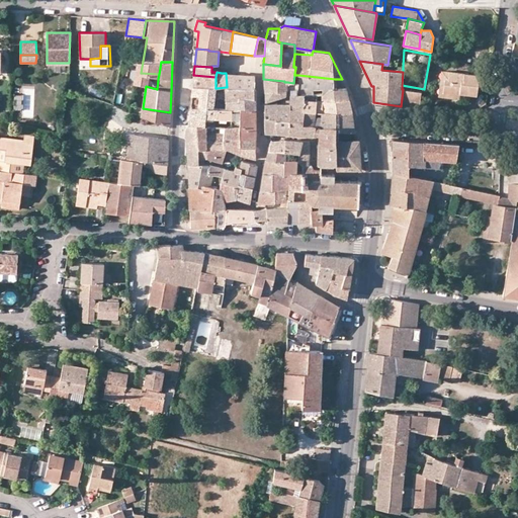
[(476,95),(478,76),(442,72),(439,96),(458,98),(458,93),(476,95)]
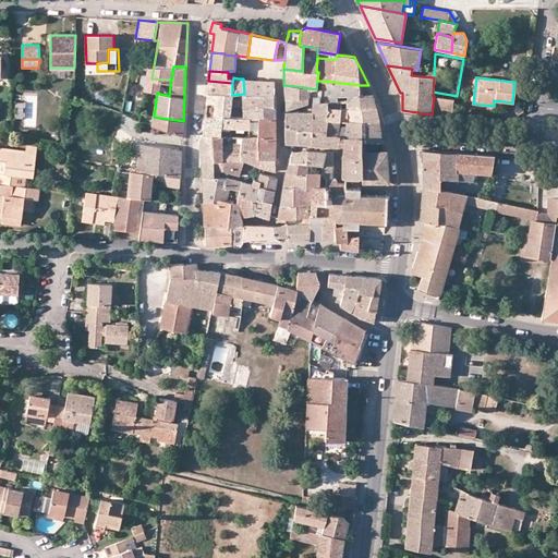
[(261,95),(275,94),(275,81),(243,79),(244,94),(261,95)]
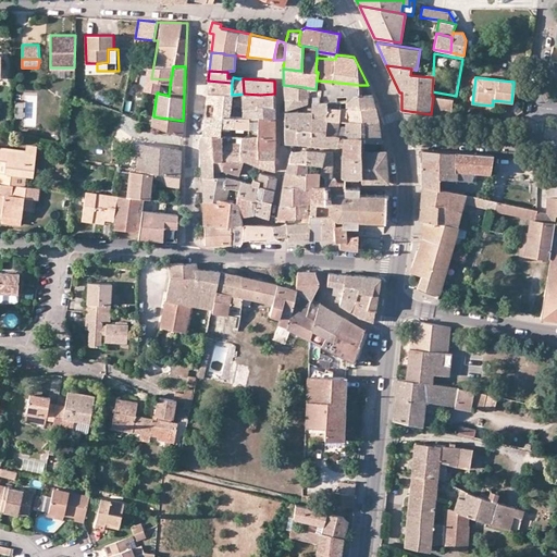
[(232,95),(232,83),(208,81),(207,94),(232,95)]
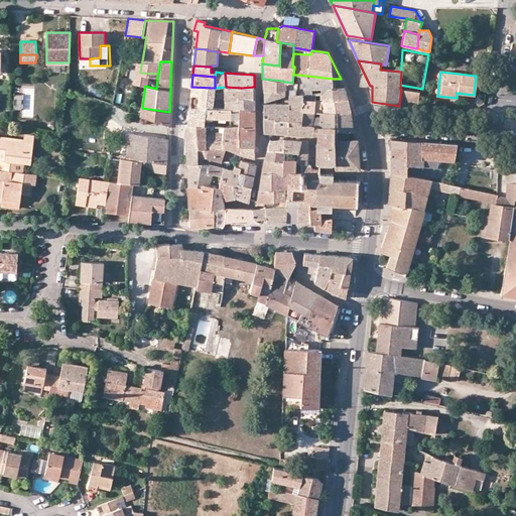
[(335,89),(334,79),(297,75),(296,94),(303,94),(316,94),(320,94),(320,100),(348,100),(345,89),(335,89)]
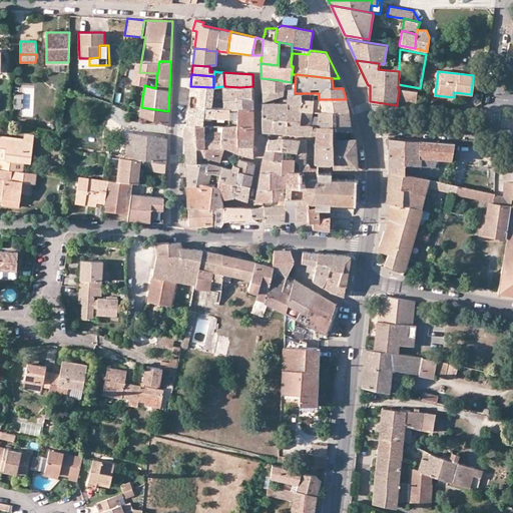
[(261,78),(262,90),(285,88),(285,81),(282,81),(282,80),(261,78)]
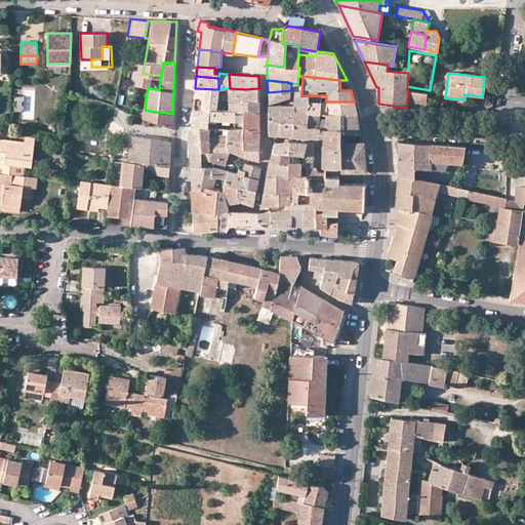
[(347,80),(339,80),(340,90),(351,90),(347,80)]
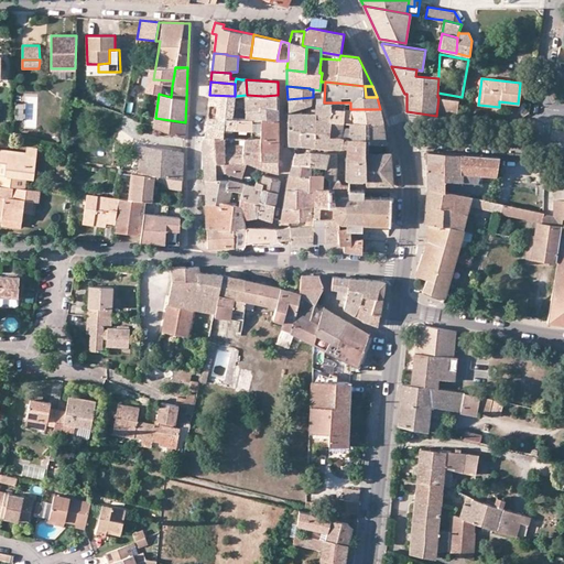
[(237,118),(234,118),(236,96),(235,96),(209,95),(205,134),(214,136),(228,137),(229,133),(231,133),(232,129),(236,129),(237,118)]
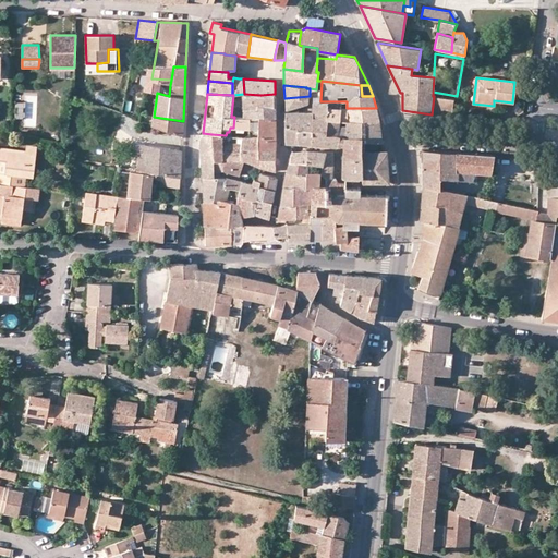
[(244,94),(243,94),(243,117),(249,117),(249,129),(250,131),(258,131),(258,129),(258,117),(275,116),(275,94),(261,95),(244,94)]
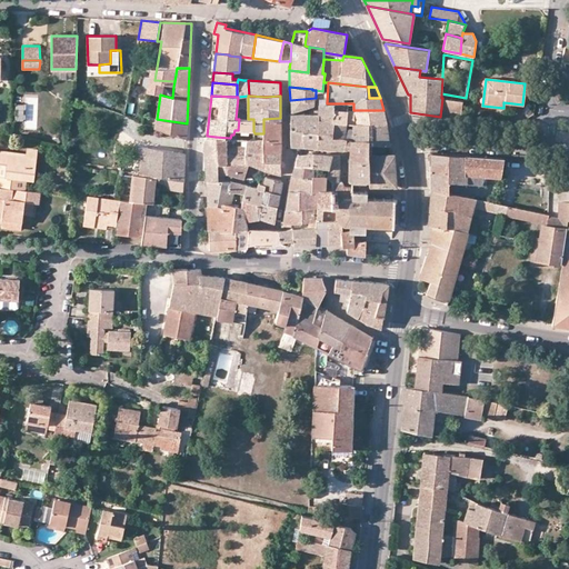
[(316,103),(316,98),(290,100),(291,111),(316,105),(316,103)]
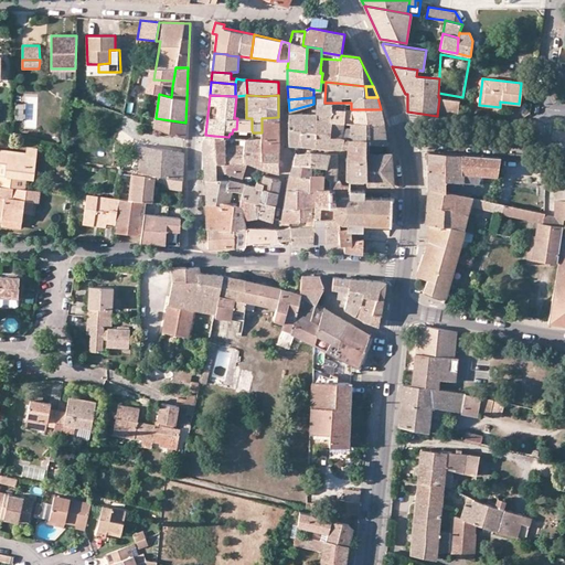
[(458,117),(460,100),(439,97),(437,116),(458,117)]
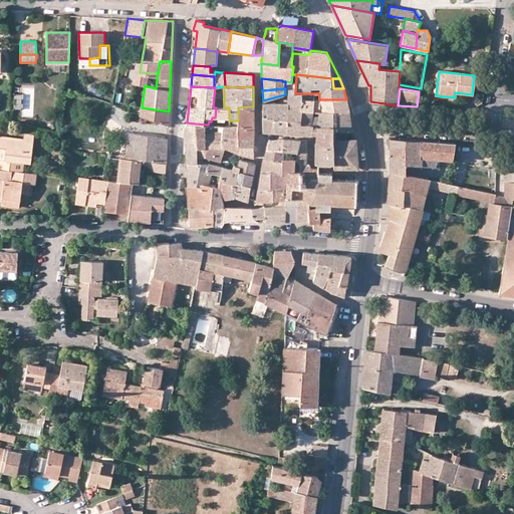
[(295,93),(288,93),(288,104),(288,107),(301,108),(302,93),(295,93)]
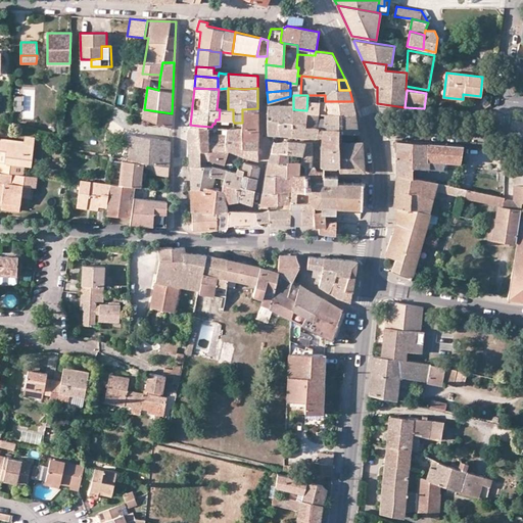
[(306,110),(306,111),(319,113),(324,113),(343,113),(354,112),(352,101),(325,101),(320,101),(321,95),(307,95),(306,110)]
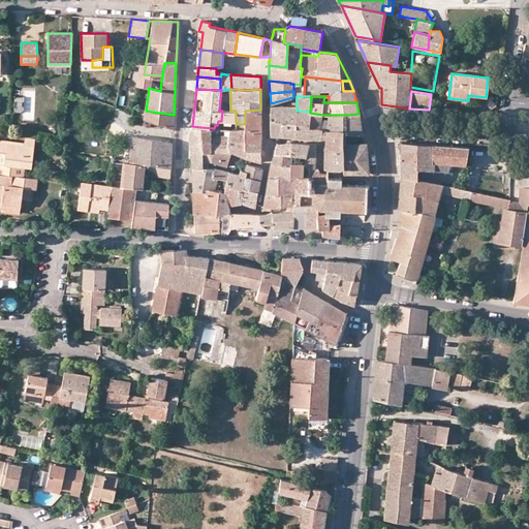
[(271,135),(282,136),(283,107),(271,106),(271,135)]
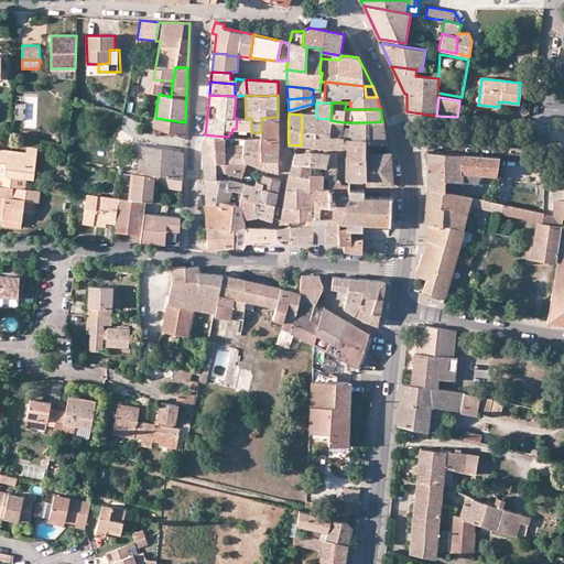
[(316,115),(302,115),(301,145),(315,145),(316,118),(316,115)]
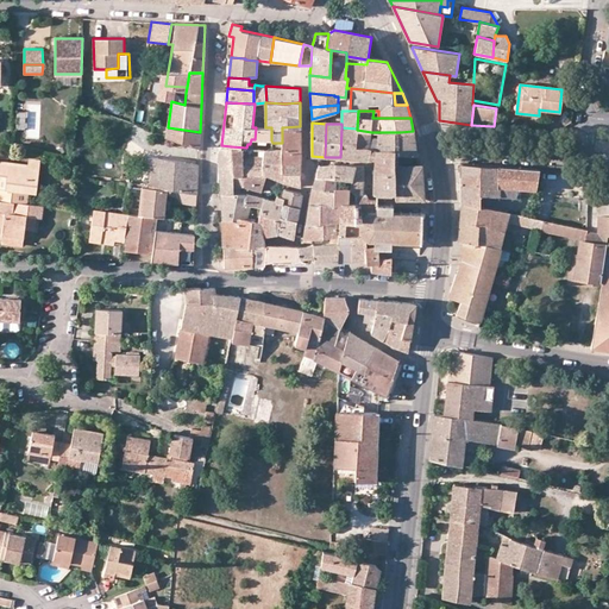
[(282,140),(282,143),(282,148),(282,152),(282,162),(301,161),(300,148),(300,143),(300,126),(282,127),(282,140)]
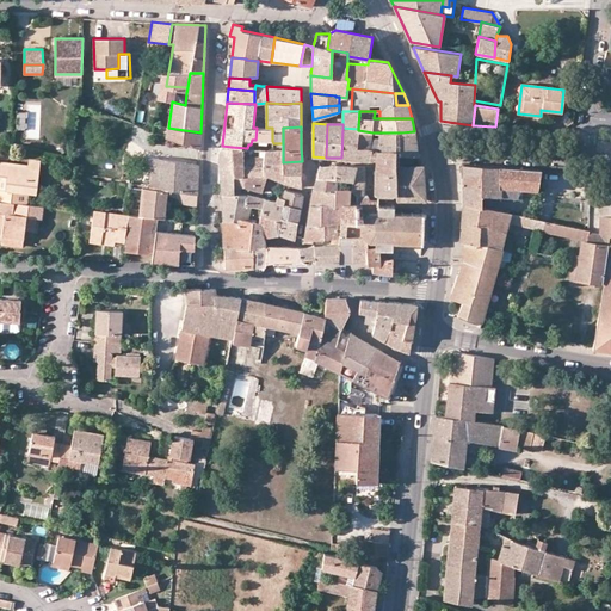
[(168,128),(166,137),(201,148),(201,133),(168,128)]
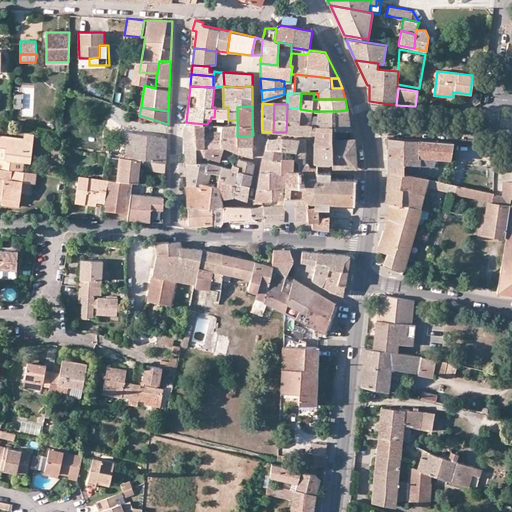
[(228,107),(223,107),(215,107),(214,117),(228,118),(228,107)]
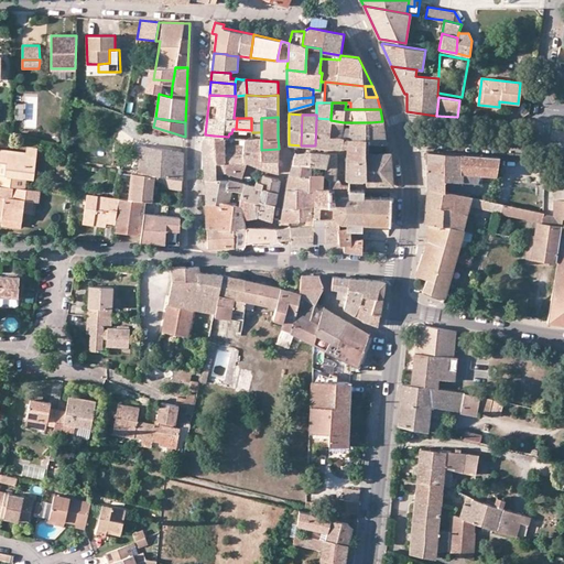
[(342,137),(340,136),(329,137),(329,134),(331,120),(331,119),(316,118),(315,145),(340,147),(342,137)]
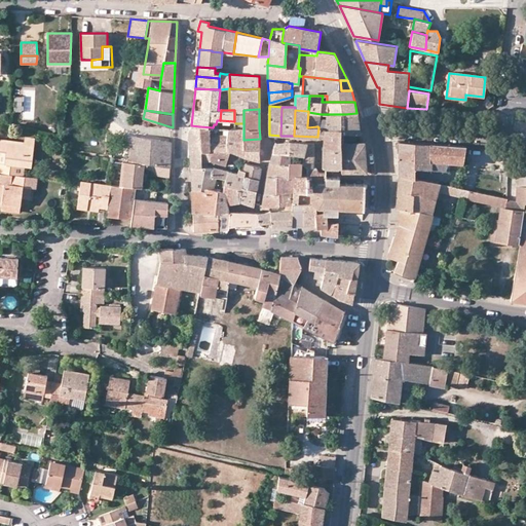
[(321,114),(308,112),(307,125),(307,127),(317,126),(318,127),(325,129),(323,127),(321,125),(320,124),(320,123),(320,118),(321,114)]
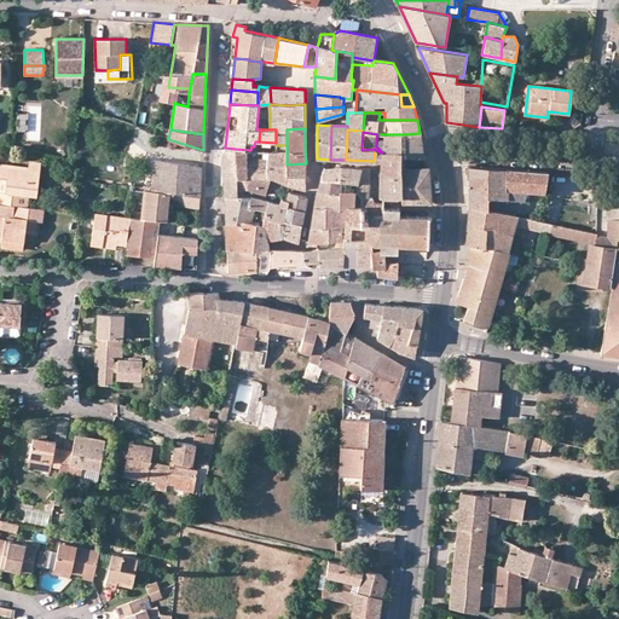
[(382,152),(383,152),(403,152),(403,157),(424,157),(420,133),(406,134),(383,134),(383,139),(376,139),(376,145),(376,146),(377,148),(380,150),(382,152)]
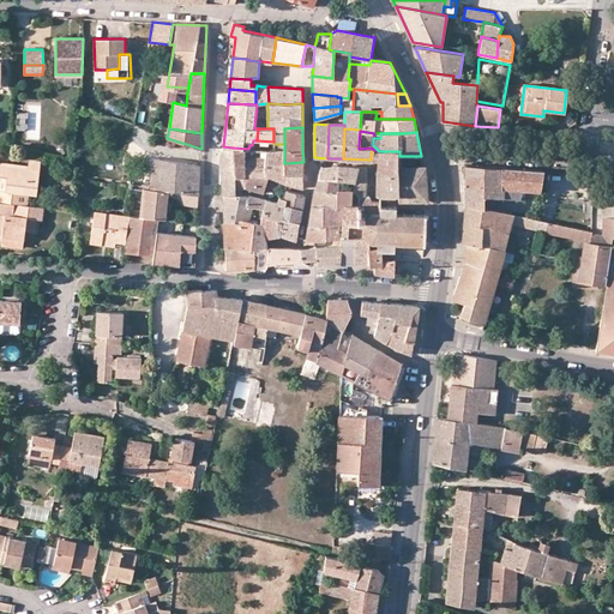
[(245,179),(235,179),(234,168),(233,168),(233,148),(223,146),(222,154),(220,154),(220,162),(221,162),(222,196),(242,194),(242,188),(246,188),(245,179)]
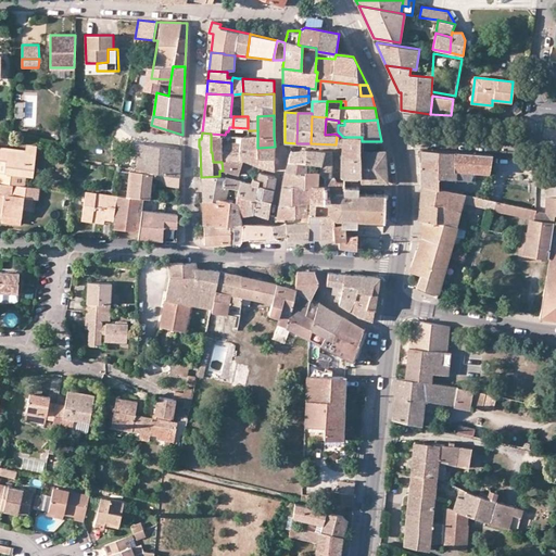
[(225,135),(211,134),(211,152),(212,152),(213,162),(222,162),(223,171),(240,175),(244,160),(240,158),(241,136),(225,135)]
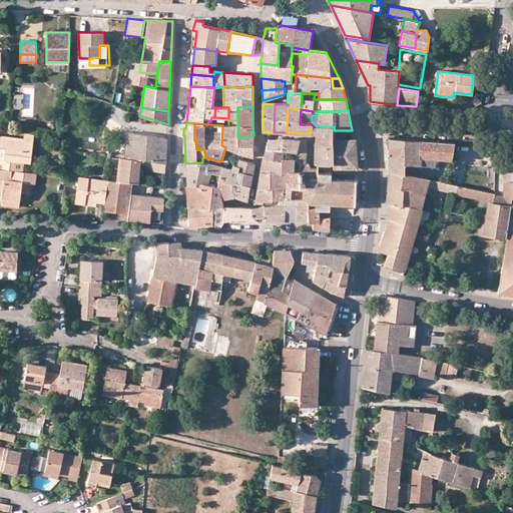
[(237,124),(222,125),(221,145),(225,147),(237,153),(237,136),(237,128),(237,124)]
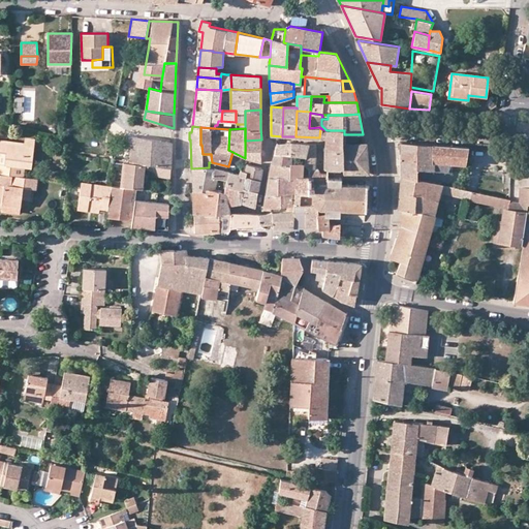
[(324,169),(343,170),(343,145),(345,144),(344,134),(344,130),(328,130),(327,130),(325,138),(324,169)]
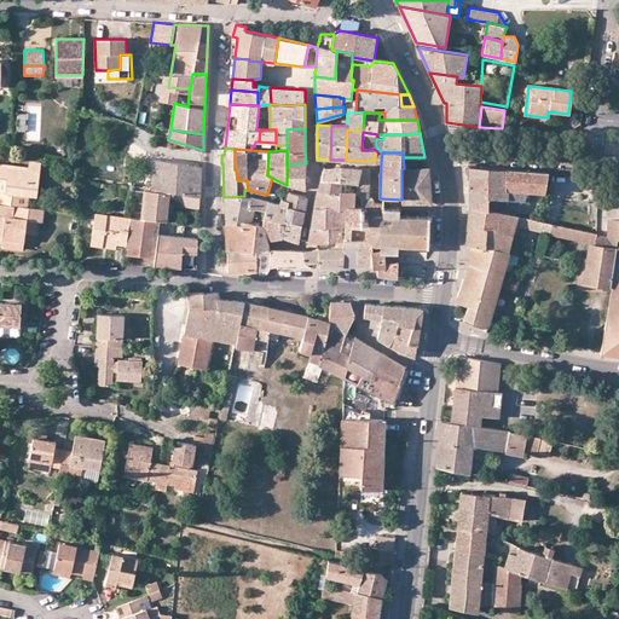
[(201,197),(202,167),(154,160),(152,190),(171,192),(180,194),(201,197)]
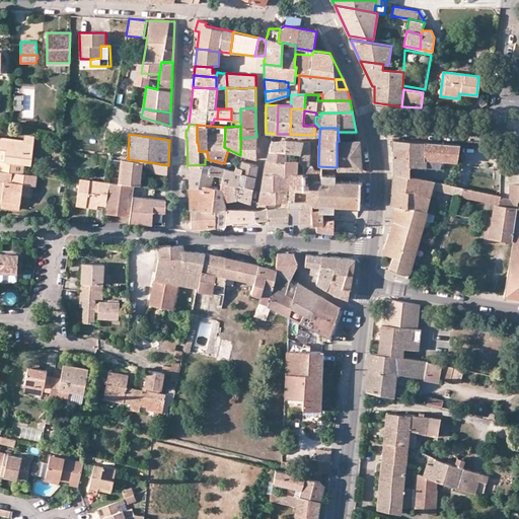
[(35,175),(23,174),(24,164),(30,164),(33,145),(23,143),(23,141),(0,137),(0,148),(6,150),(5,161),(0,160),(0,204),(2,205),(2,202),(20,204),(21,196),(29,197),(30,186),(35,187),(35,175)]
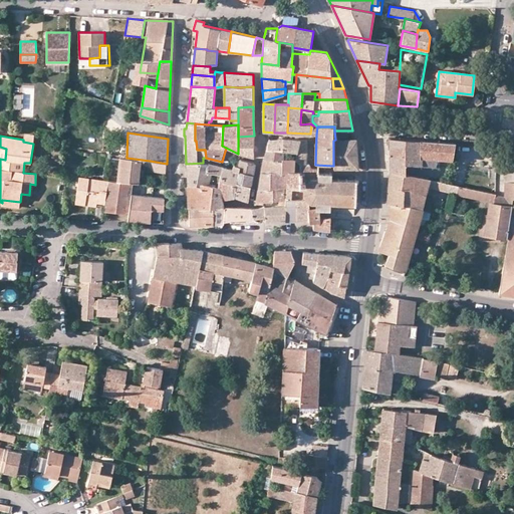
[(254,136),(238,137),(238,154),(254,158),(254,151),(257,150),(257,145),(254,145),(254,136)]
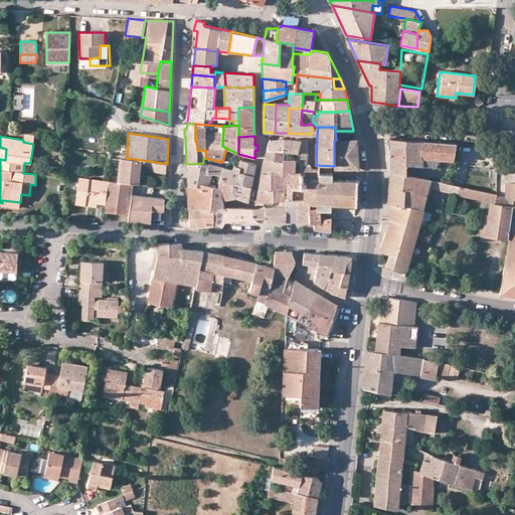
[(62,138),(54,138),(54,149),(61,150),(62,138)]
